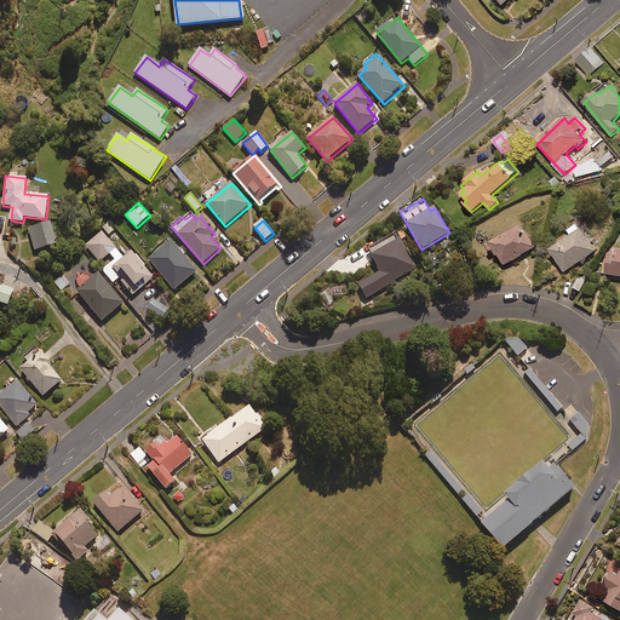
[(57,245),(51,223),(29,228),(35,251),(57,245)]
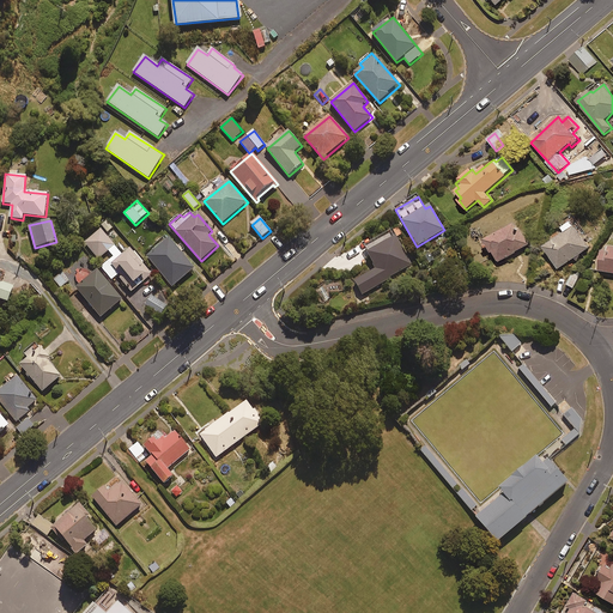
[(590,248),(572,222),(563,228),(566,232),(544,248),(559,269),(590,248)]
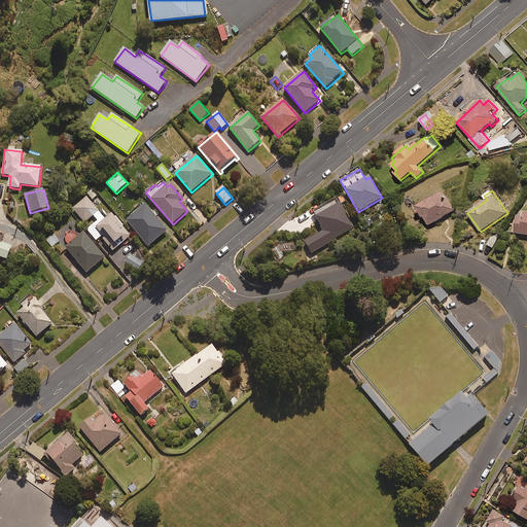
[(456,210),(445,191),(417,207),(428,226),(456,210)]
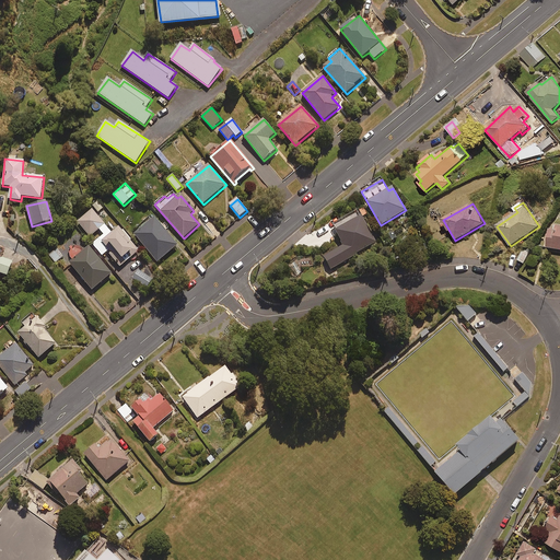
[(132,253),(135,256),(140,252),(120,228),(112,233),(93,209),(78,222),(90,237),(100,230),(104,235),(93,245),(102,256),(107,252),(120,267),(126,263),(124,259),(132,253)]
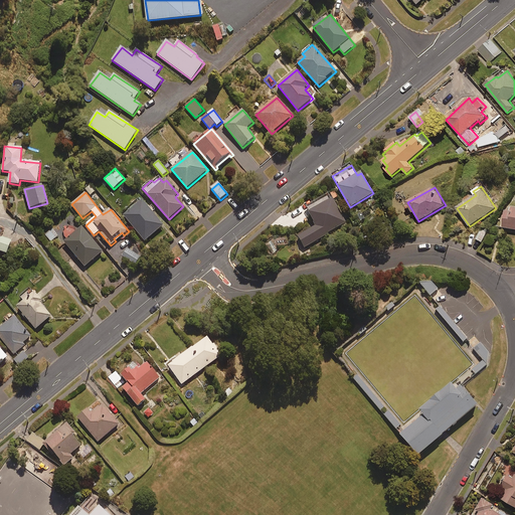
[(347,222),(329,195),(307,208),(317,225),(298,237),(305,248),(347,222)]
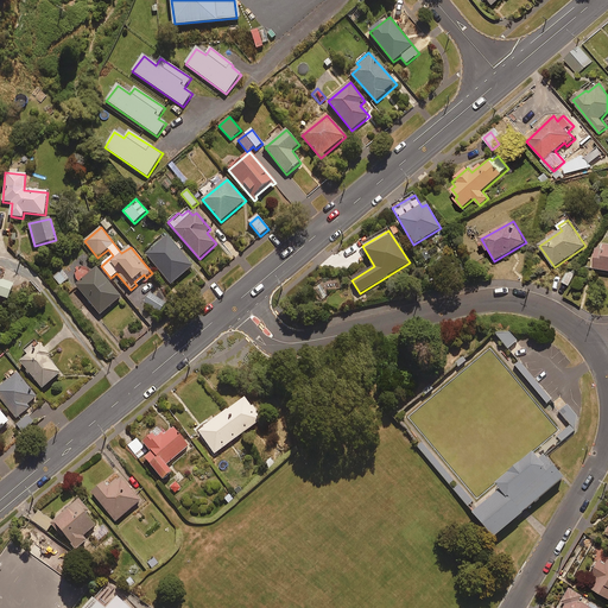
[(194,266),(168,236),(145,254),(171,285),(194,266)]
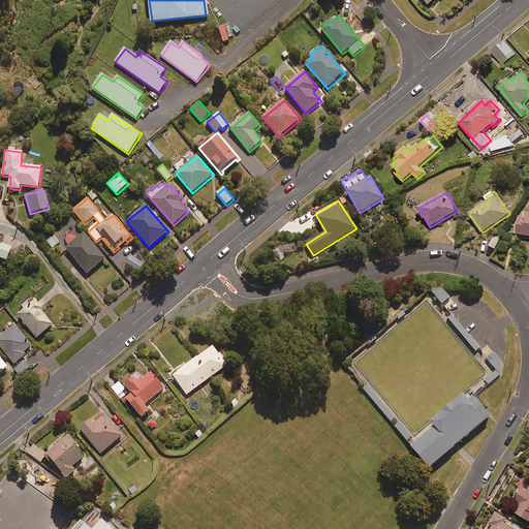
[(528,213),(527,213),(526,218),(521,217),(518,235),(528,236),(528,213)]
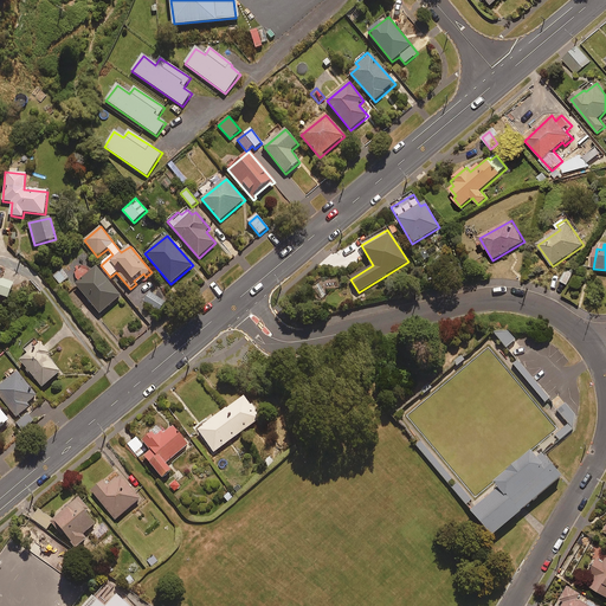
[(567,266),(559,282),(566,287),(574,270),(567,266)]
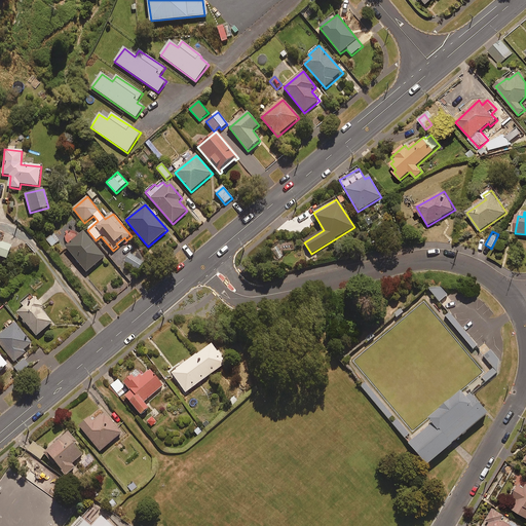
[(105,257),(83,232),(66,248),(86,273),(105,257)]
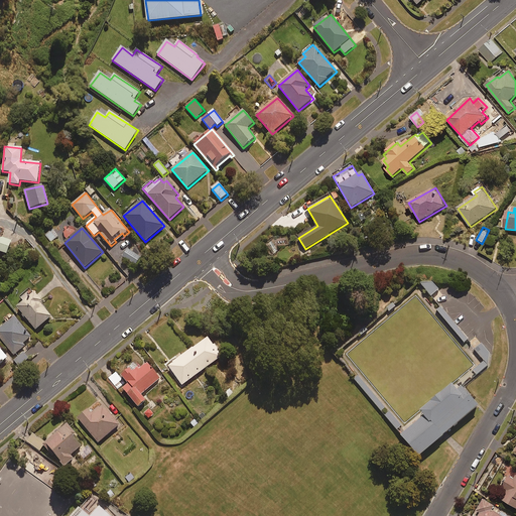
[(58,237),(52,230),(45,236),(51,243),(58,237)]
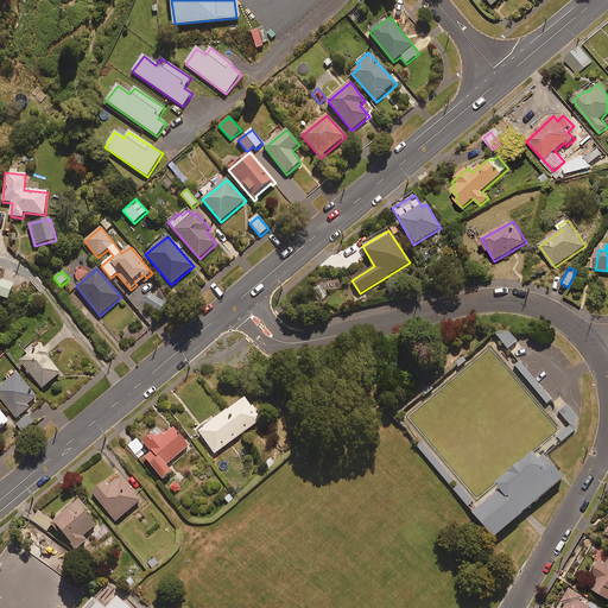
[(13,285),(0,280),(0,297),(8,301),(13,285)]
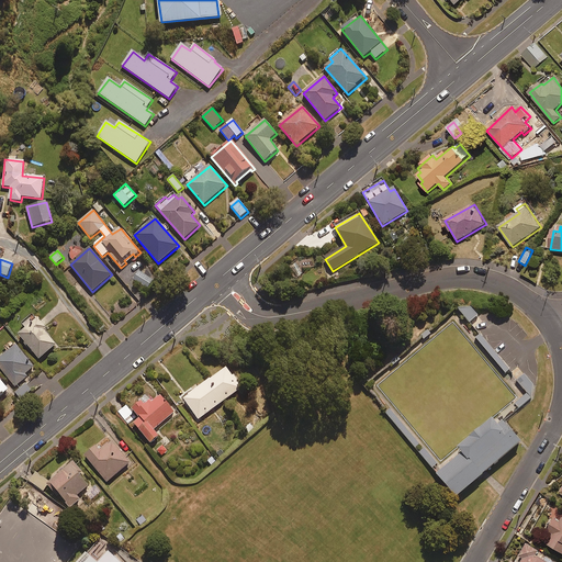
[(154,280),(137,269),(132,279),(147,289),(154,280)]
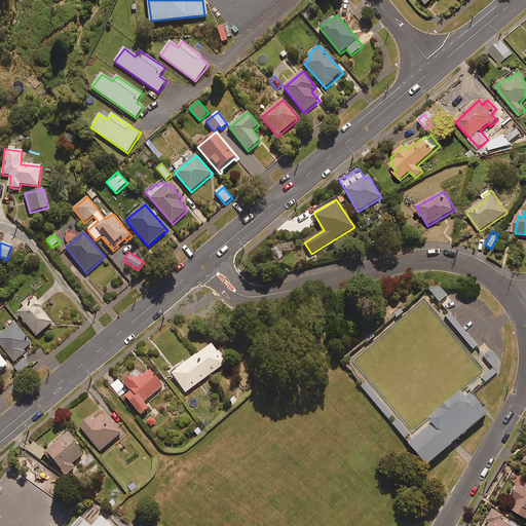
[(37,337),(52,323),(42,310),(44,308),(33,295),(23,304),(25,307),(17,314),(37,337)]
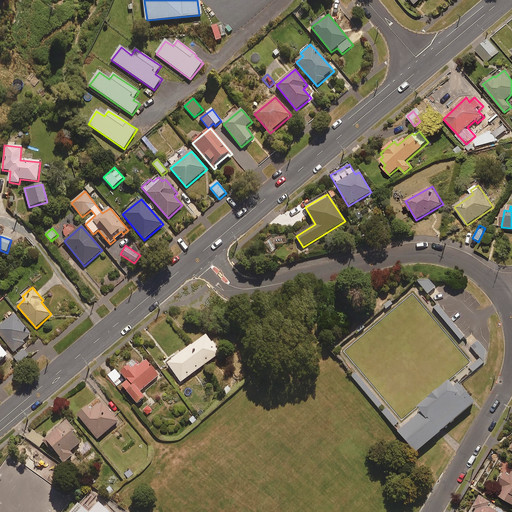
[(23,341),(30,335),(14,316),(0,327),(0,336),(14,353),(25,343),(23,341)]
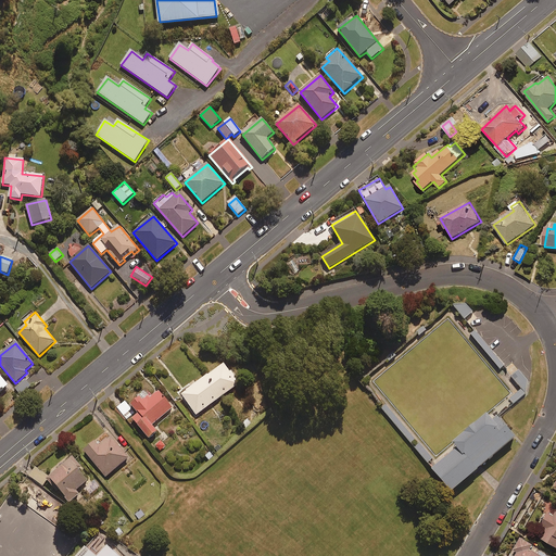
[(239,383),(225,364),(182,395),(197,415),(239,383)]
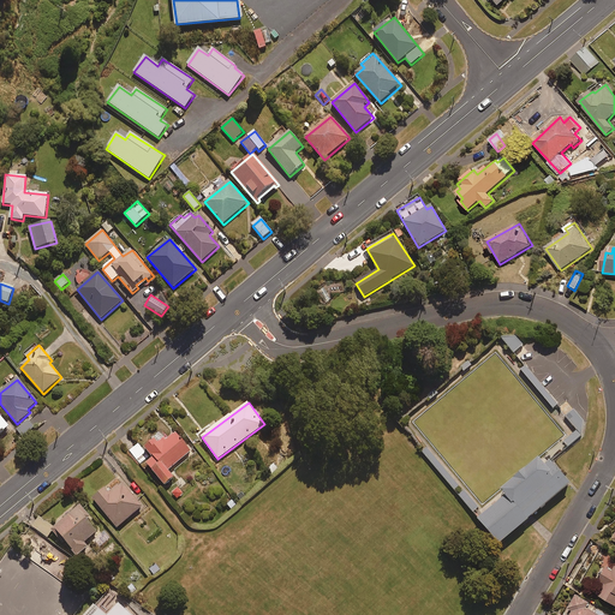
[(160,447),(155,441),(145,448),(154,458),(147,464),(165,487),(174,478),(168,471),(191,452),(175,434),(160,447)]
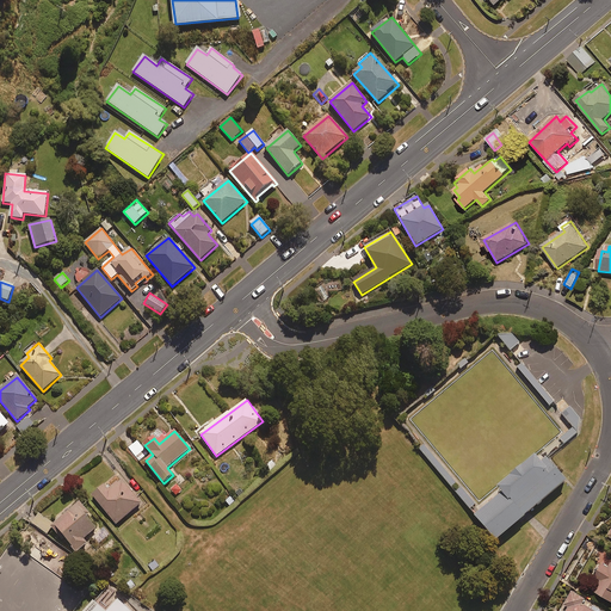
[(148,452),(137,440),(129,449),(140,461),(148,452)]
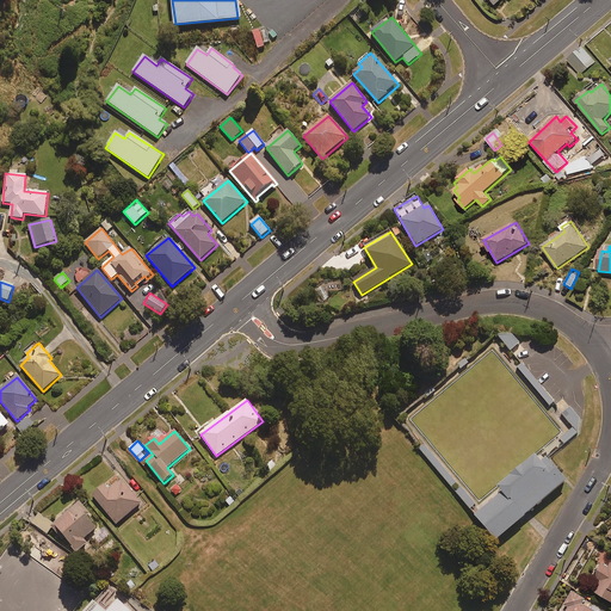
[(571,479),(553,458),(477,519),(495,541),(571,479)]
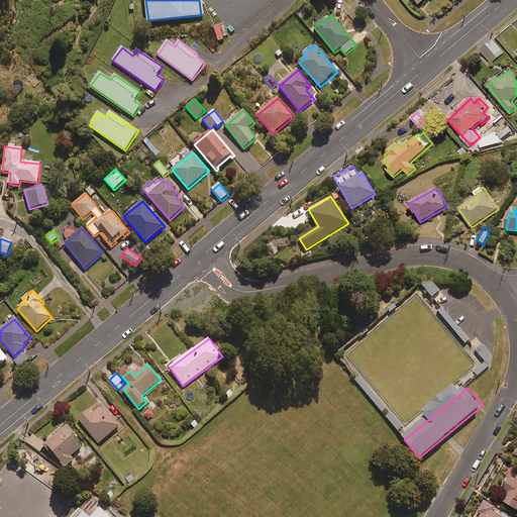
[(120,426),(103,406),(92,416),(88,410),(77,419),(98,444),(120,426)]
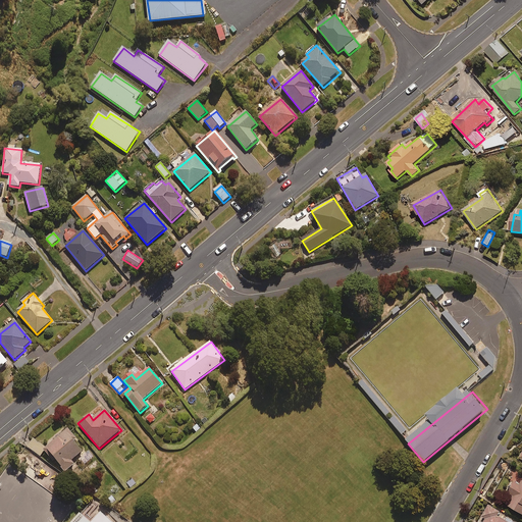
[(67,429),(44,453),(53,463),(55,461),(66,473),(72,467),(70,465),(82,453),(72,445),(77,439),(67,429)]
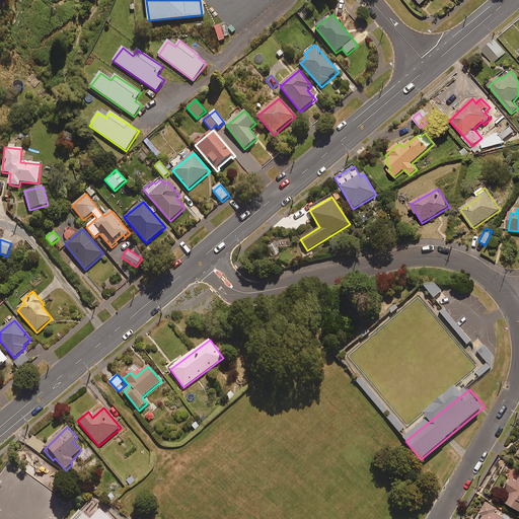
[(46,447),(33,437),(27,444),(40,454),(46,447)]
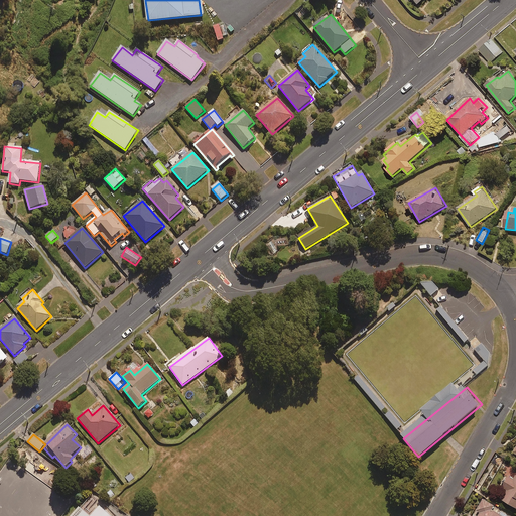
[(515,476),(512,474),(504,488),(509,491),(503,501),(515,507),(515,476)]
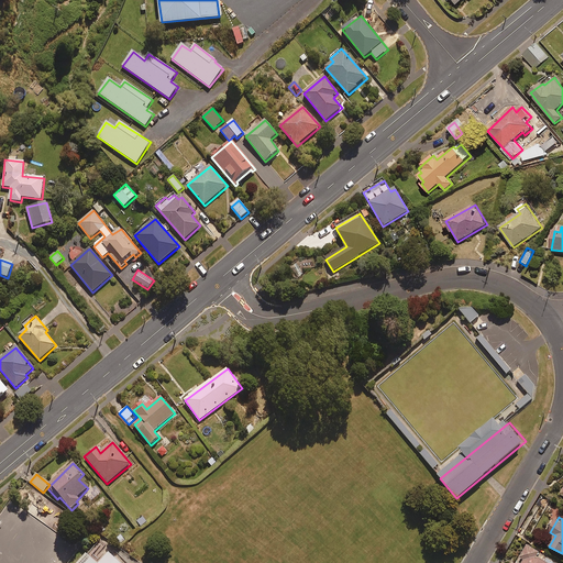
[(555,562),(549,559),(548,562),(536,555),(539,551),(528,544),(522,555),(527,558),(523,562),(555,562)]
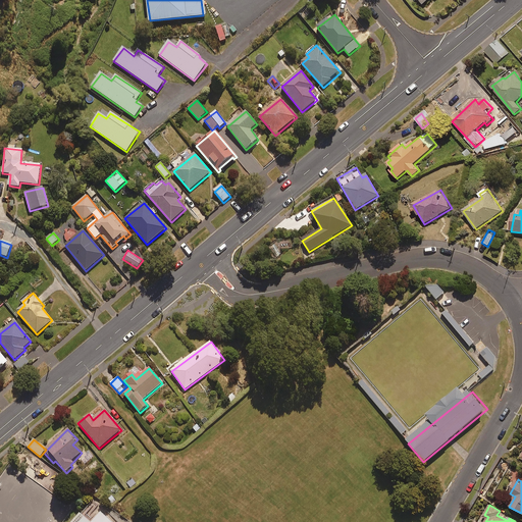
[(98,520),(87,511),(76,521),(115,521),(104,513),(98,520)]
